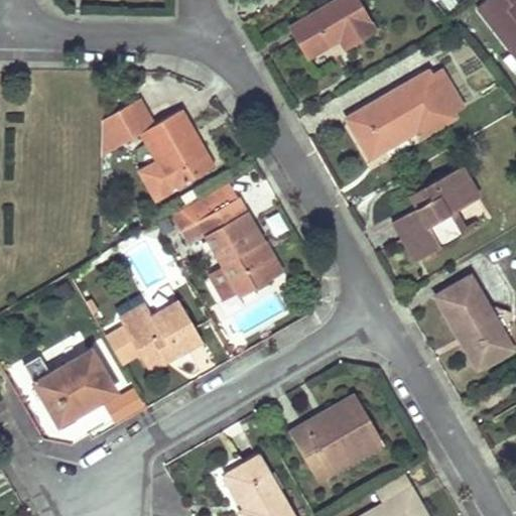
[(345,45),(359,37),(373,29),(356,0),(334,0),(290,25),(306,55),(340,36),(345,45)]
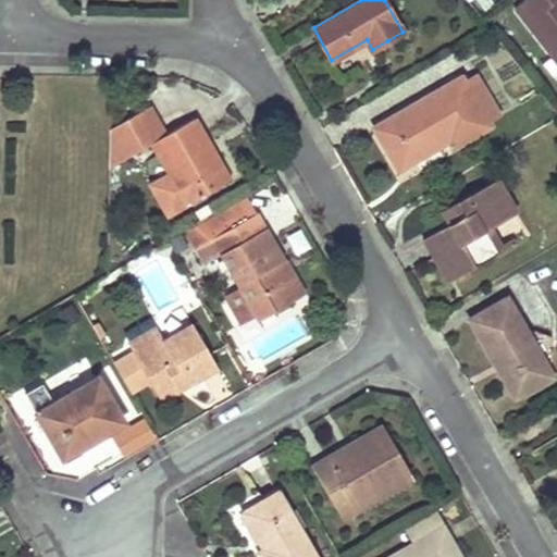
[(556,73),(556,0),(523,0),(516,7),(553,54),(542,63),(553,76),(556,73)]
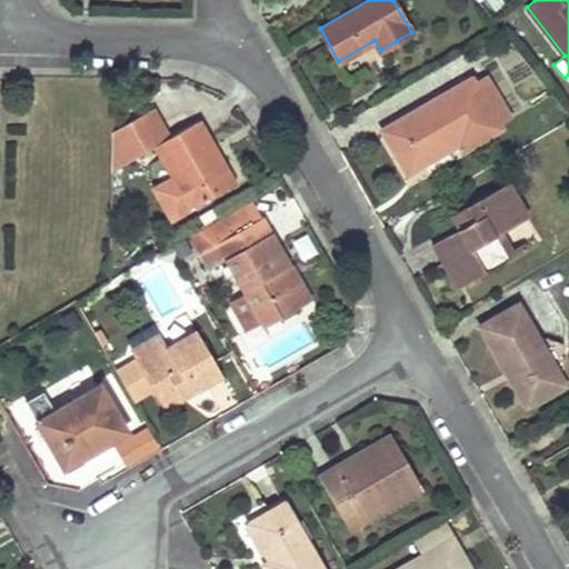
[(510,111),(491,78),(476,87),(495,120),(510,111)]
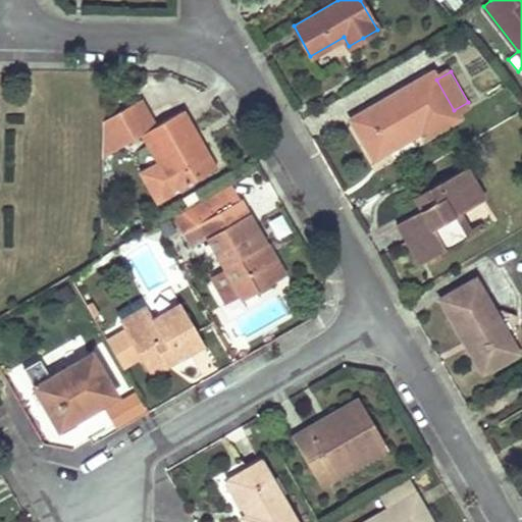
[(425,137),(441,127),(459,118),(454,110),(436,80),(432,72),(352,118),(374,157),(421,131),(425,137)]
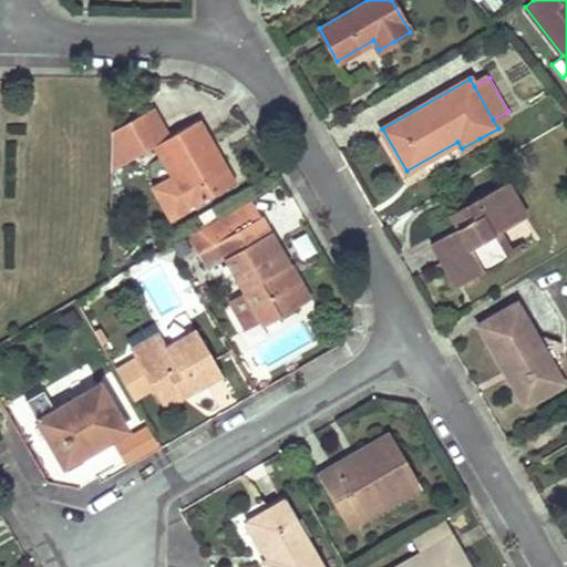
[(222,171),(209,148),(212,147),(198,122),(168,138),(152,110),(112,132),(111,172),(153,147),(171,178),(158,185),(155,197),(164,213),(175,217),(235,184),(226,168),(222,171)]
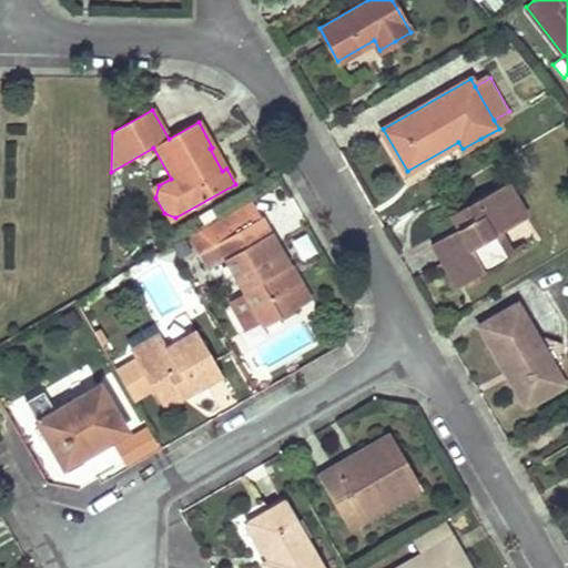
[(506,257),(495,236),(514,226),(528,217),(509,184),(462,212),(467,223),(458,227),(436,240),(448,260),(453,257),(466,281),(506,257)]
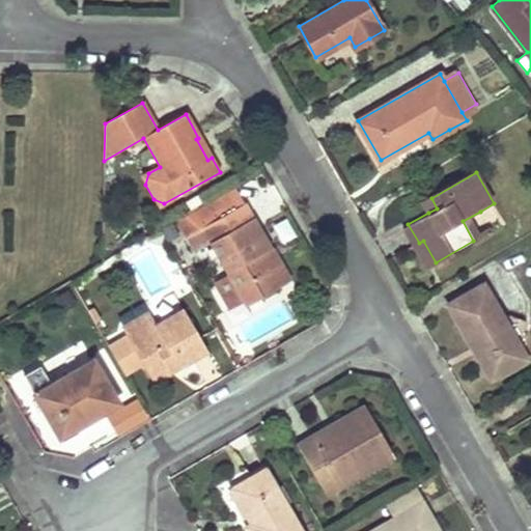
[(187,236),(245,204),(236,189),(178,222),(187,236)]
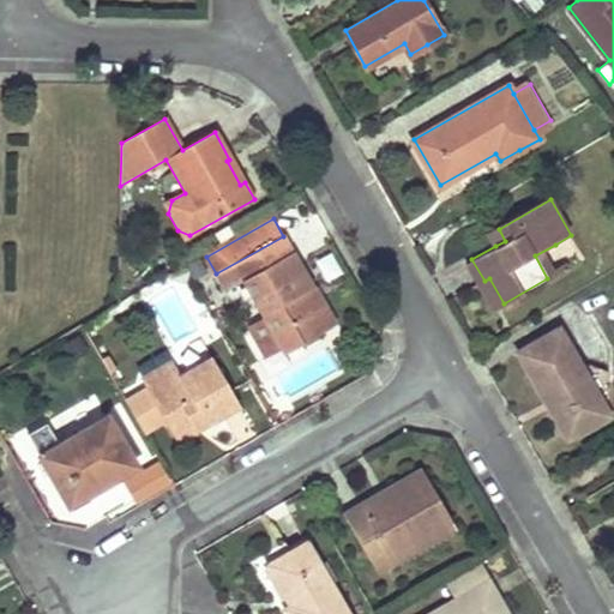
[(489,234),(495,246),(505,241),(499,229),(489,234)]
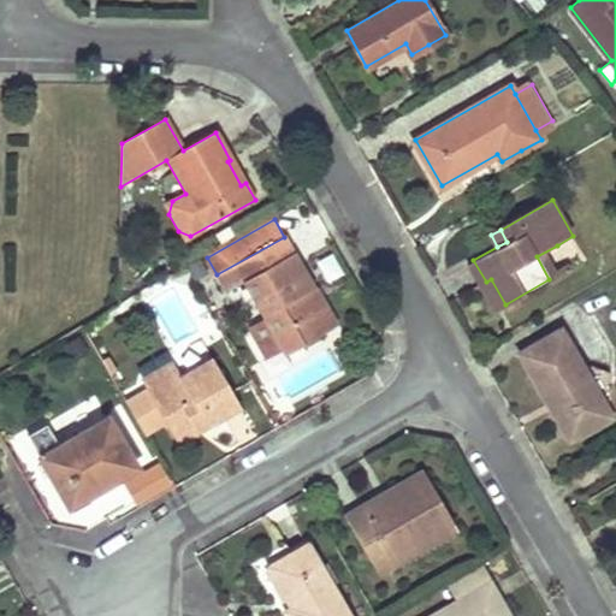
[(264,360),(272,354),(280,349),(284,355),(336,326),(284,237),(217,274),(225,290),(243,280),(267,324),(249,333),(264,360)]
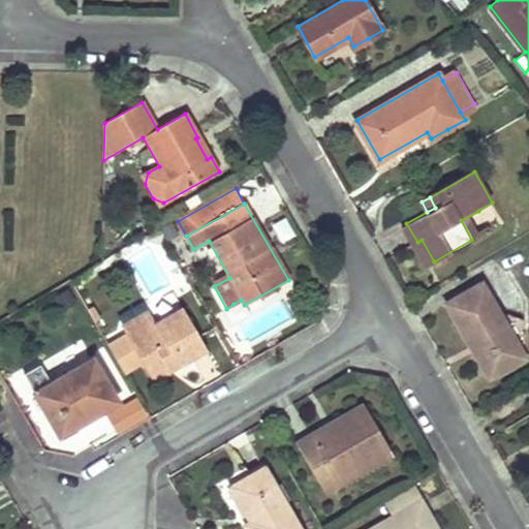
[(490,230),(478,211),(461,220),(471,240),(490,230)]
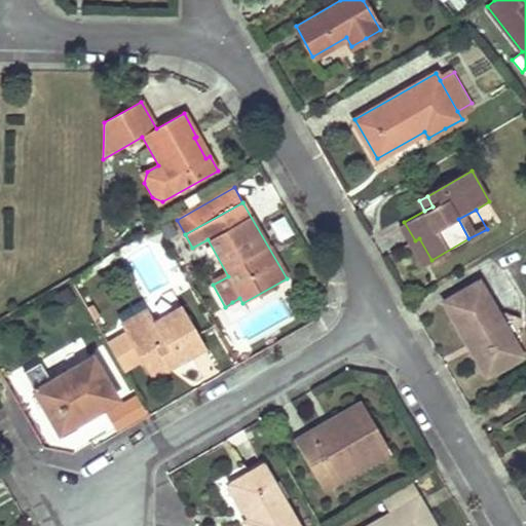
[(400,224),(423,264),(431,260),(419,238),(415,240),(404,222),(400,224)]
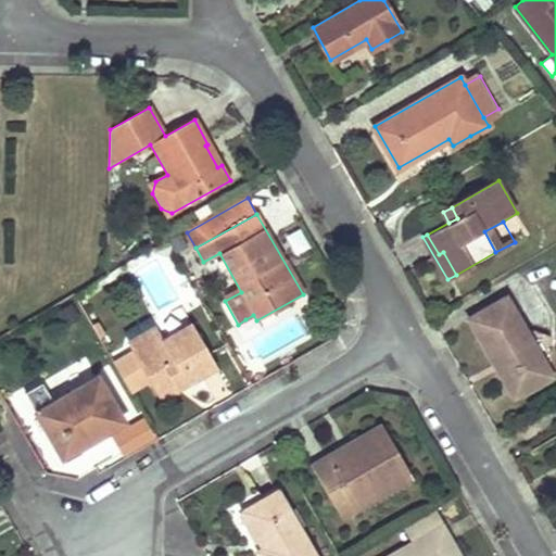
[(515,397),(533,387),(553,375),(508,297),(469,318),(515,397)]
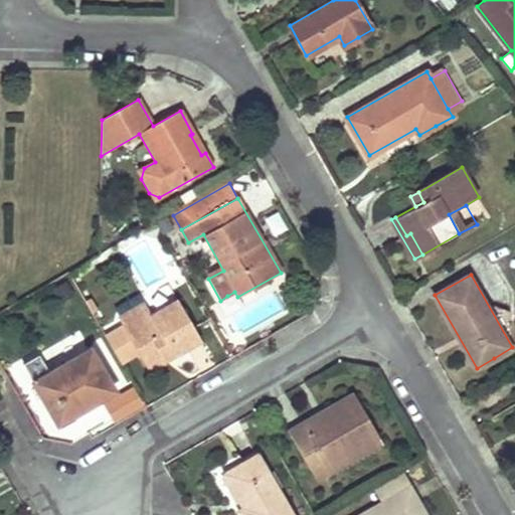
[(173,348),(175,351),(177,353),(200,340),(178,302),(151,317),(148,312),(123,326),(107,334),(124,364),(139,355),(148,370),(166,360),(163,354),(173,348)]
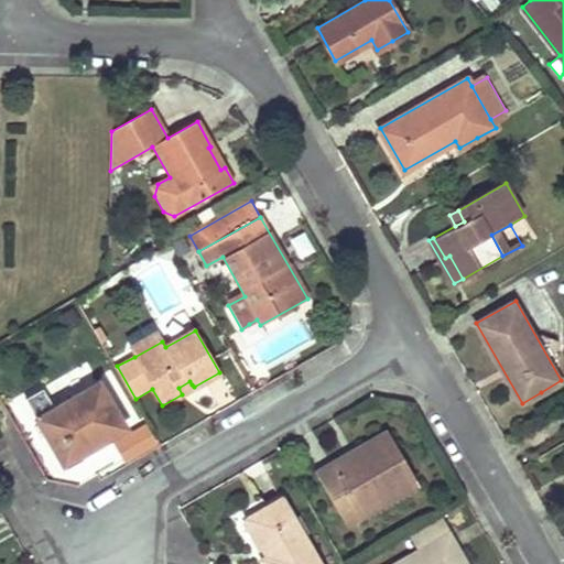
[(158,333),(130,348),(134,357),(162,342),(158,333)]
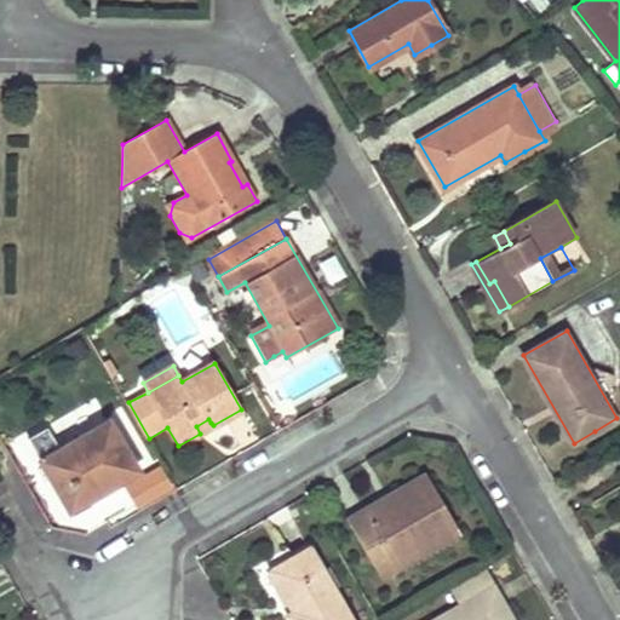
[(139,471),(125,446),(110,420),(59,449),(40,460),(70,512),(125,480),(139,471)]
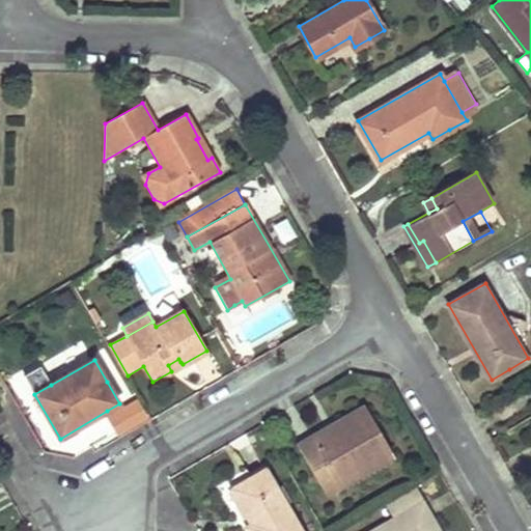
[(39,365),(23,374),(34,394),(51,385),(39,365)]
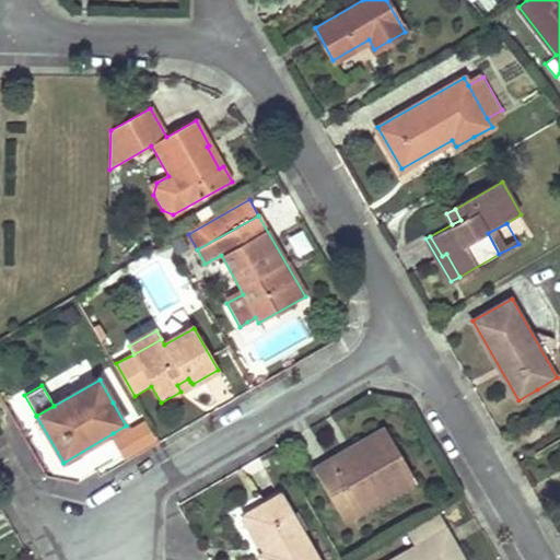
[(141,417),(126,426),(113,433),(126,454),(154,438),(141,417)]
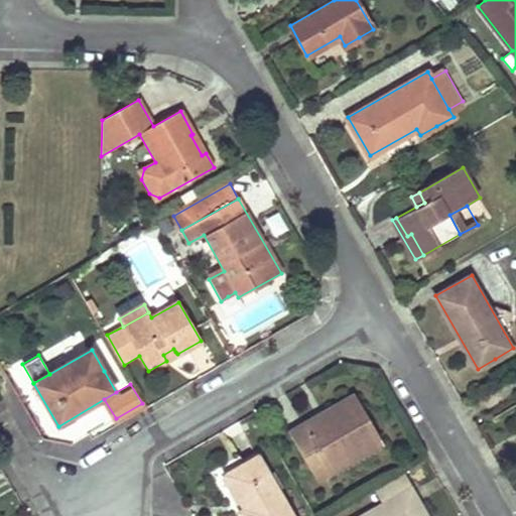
[(354,394),(338,403),(323,412),(325,416),(319,419),(317,415),(289,432),(316,480),(331,472),(327,465),(377,435),(354,394)]
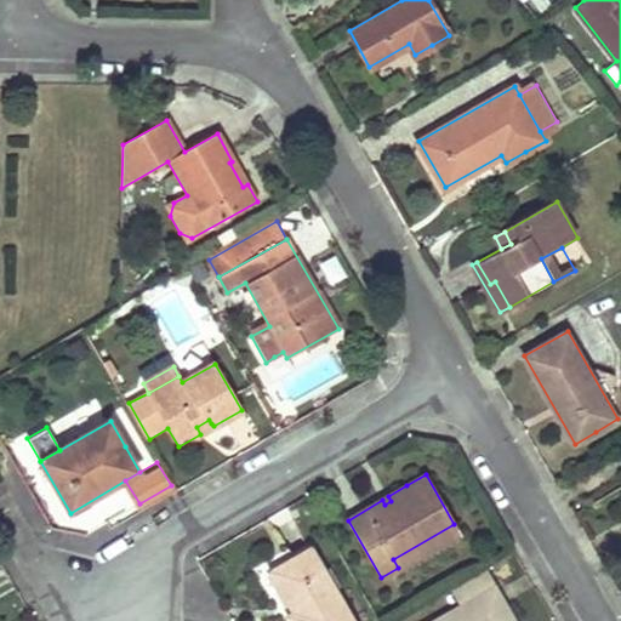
[(393,559),(398,568),(459,531),(454,524),(393,559)]
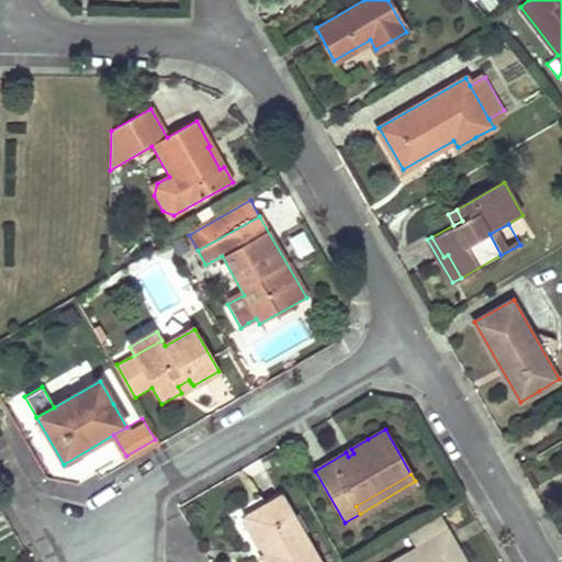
[(262,558),(263,561),(315,561),(280,497),(245,517),(262,549),(267,547),(270,553),(262,558)]
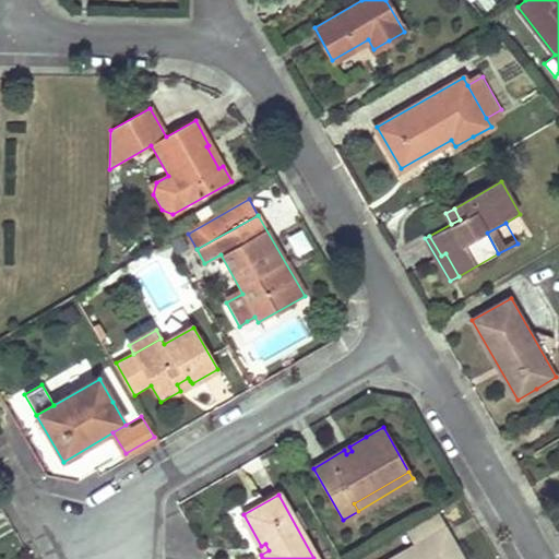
[(435,514),(409,528),(419,544),(443,530),(435,514)]
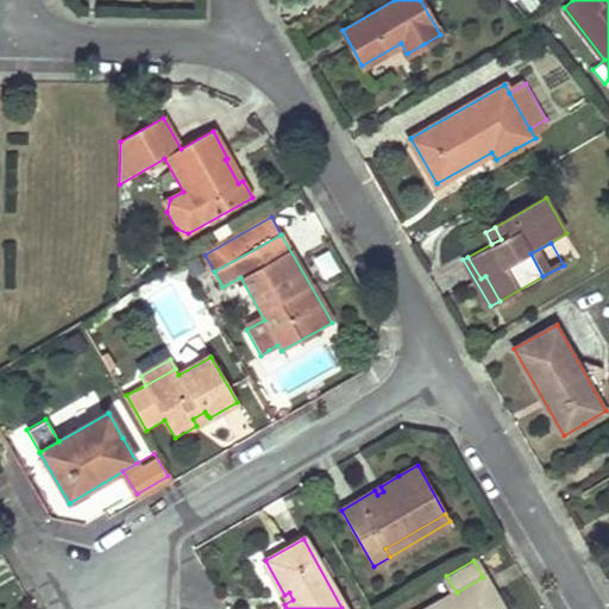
[(501,608),(483,577),(457,592),(427,608),(501,608)]
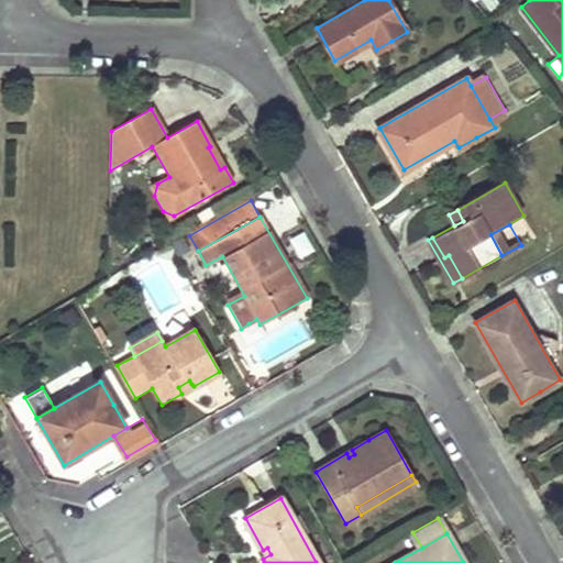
All buildings are outlined.
